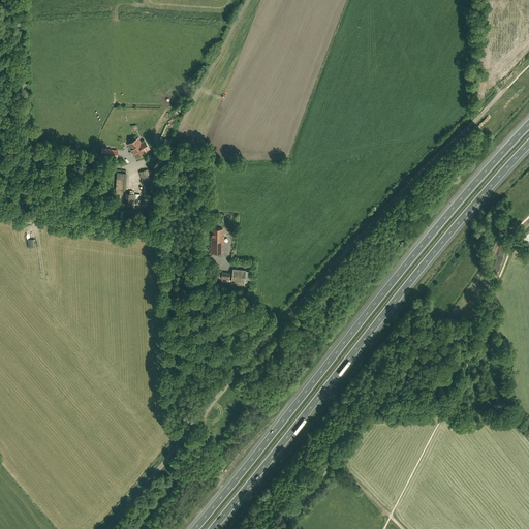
[(141,143),(138,138),(128,144),(136,158),(146,152),(146,151),(149,149),(145,141),(141,143)]
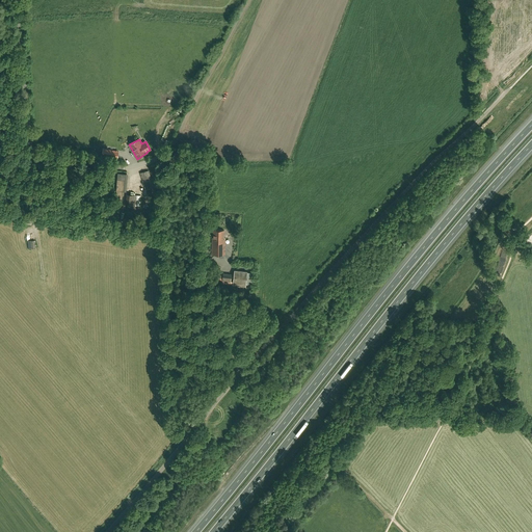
[(118,152),(103,149),(102,155),(117,158),(118,152)]
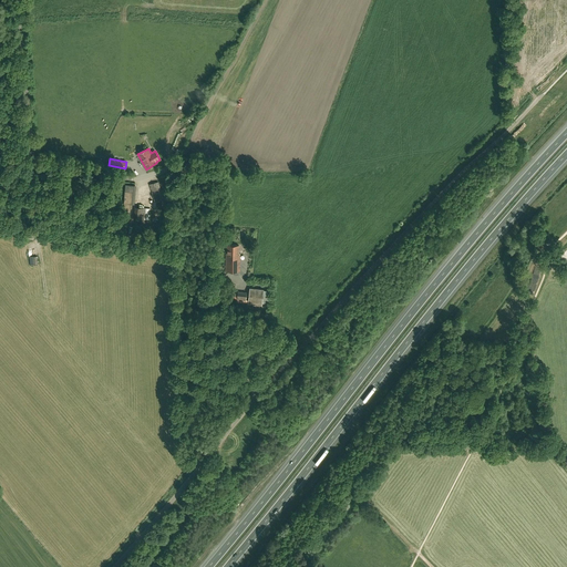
[(150,185),(155,203),(164,200),(158,182),(150,185)]
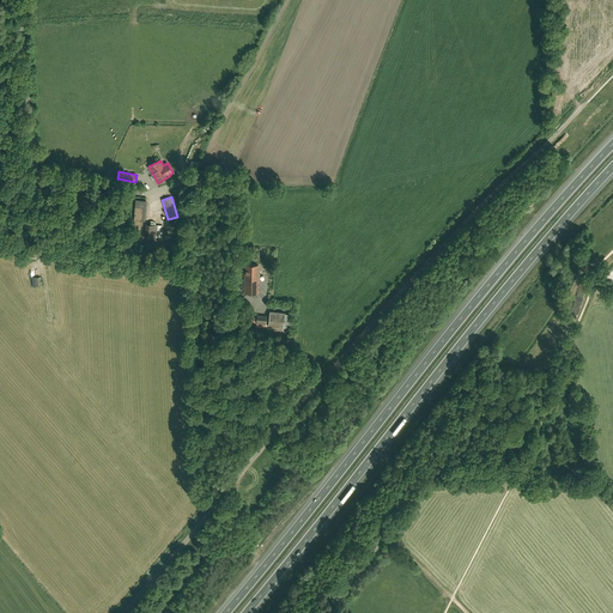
[(135,199),(134,220),(145,220),(146,200),(135,199)]
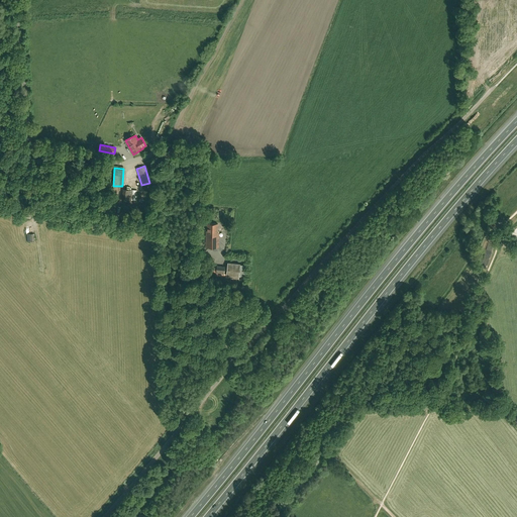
[(122,199),(135,200),(136,190),(123,189),(122,199)]
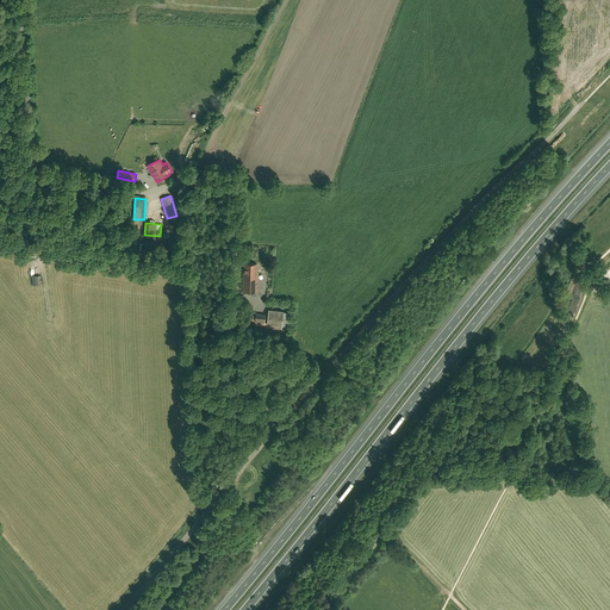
[(257,263),(244,263),(244,273),(243,273),(243,292),(257,292),(257,275),(256,275),(257,263)]
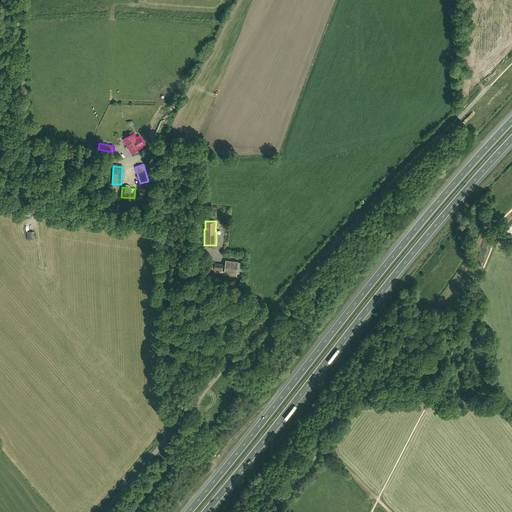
[(488,244),(482,242),(475,263),(481,265),(488,244)]
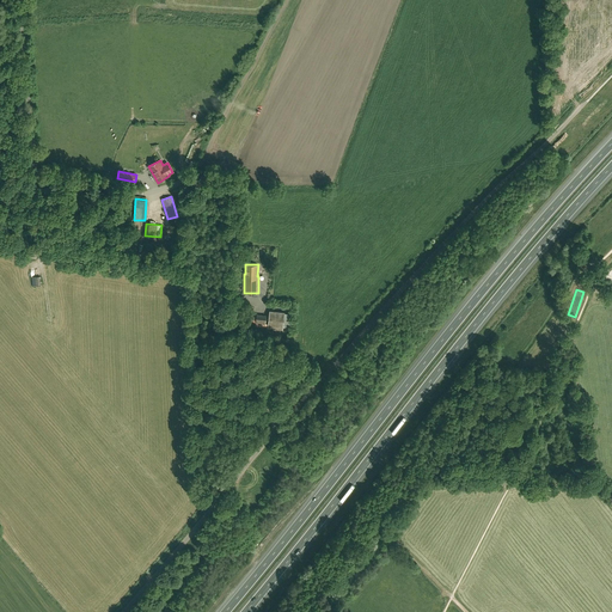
[(282,330),(285,313),(285,312),(269,311),(268,329),(282,330)]
